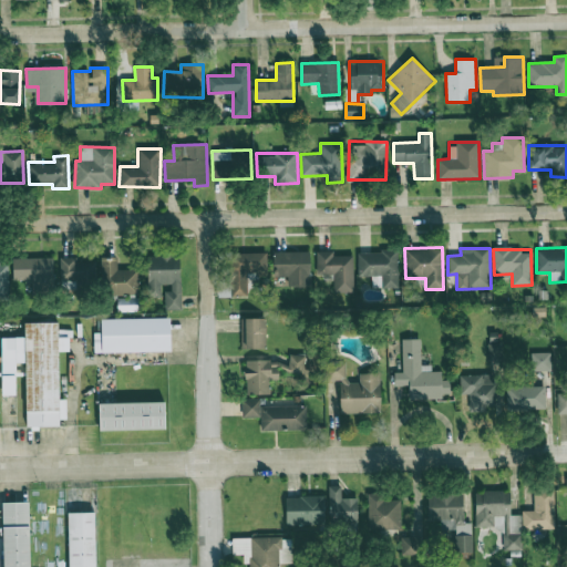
[(399,289),(398,250),(358,251),(358,276),(381,276),(382,289),(399,289)]
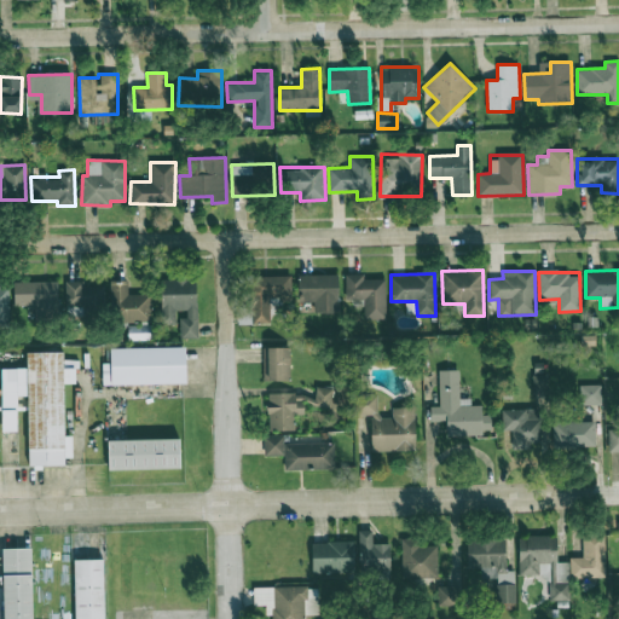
[(337,275),(298,276),(299,302),(316,302),(316,311),(339,311),(337,275)]
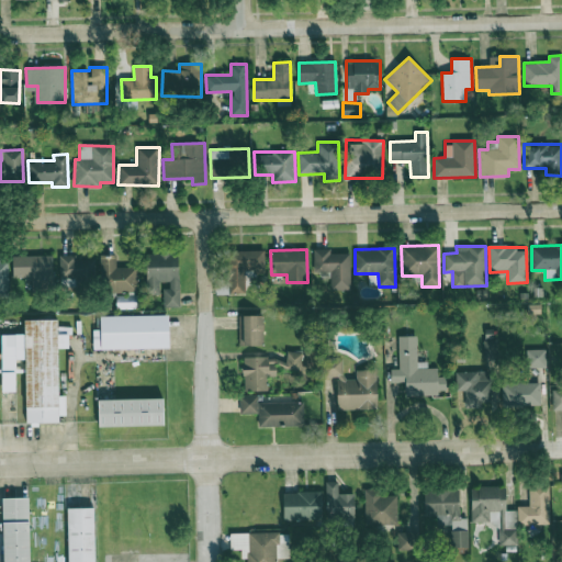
[(330,290),(350,290),(349,253),(329,254),(329,249),(315,249),(315,272),(330,272),(330,290)]
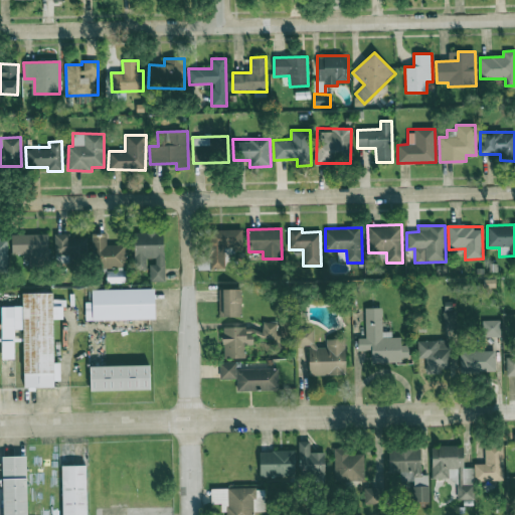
[(241,229),(208,230),(208,270),(224,270),(224,250),(242,250),(241,229)]
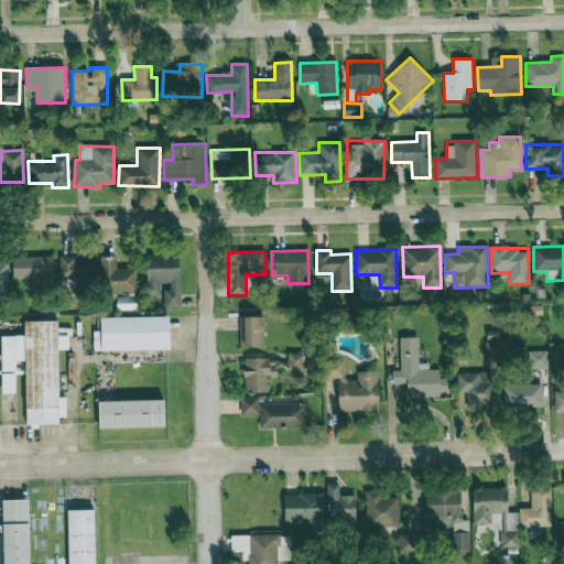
[(181,308),(179,253),(145,255),(147,294),(161,294),(161,283),(165,283),(166,308),(181,308)]
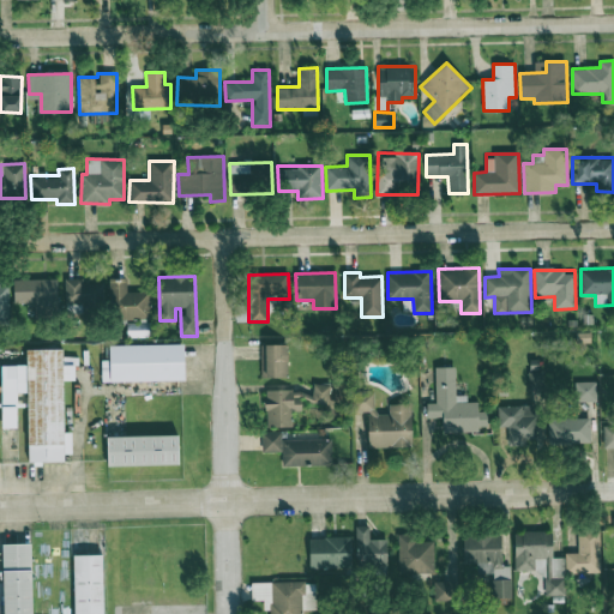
[(13,280),(14,304),(34,304),(34,317),(55,315),(55,278),(13,280)]
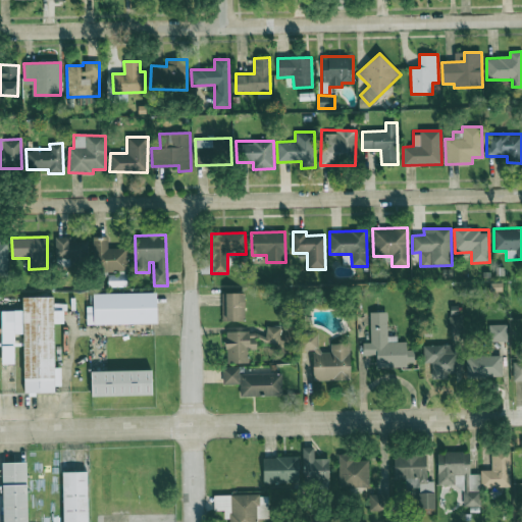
[(127,271),(127,248),(107,248),(107,237),(91,237),(91,241),(71,242),(71,237),(54,238),(55,260),(93,260),(93,271),(127,271)]
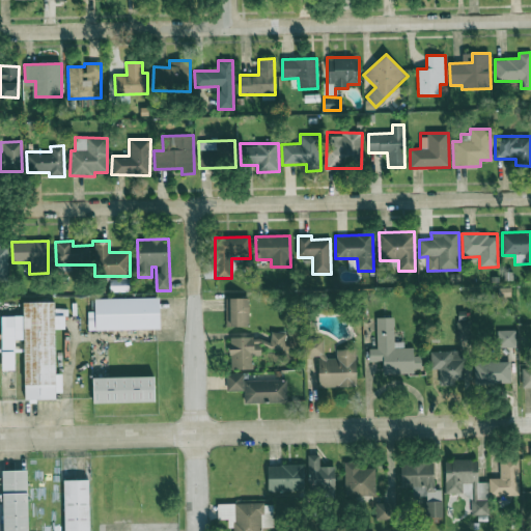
[(0,280),(8,281),(7,245),(0,245),(0,280)]
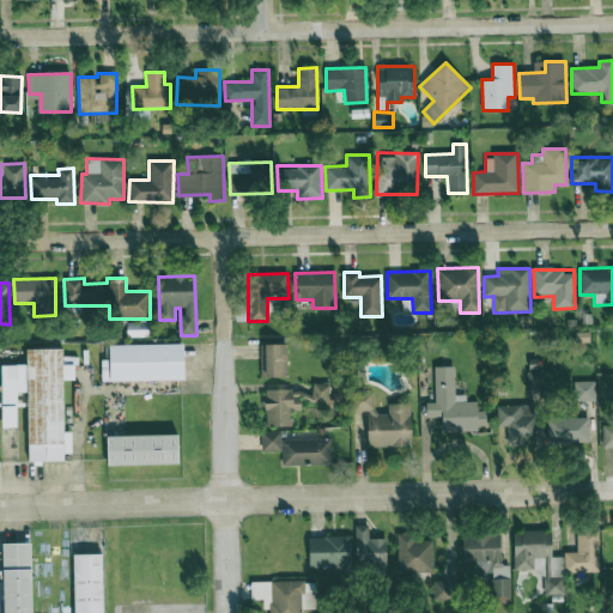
[(110,344),(110,380),(186,380),(186,344),(110,344)]
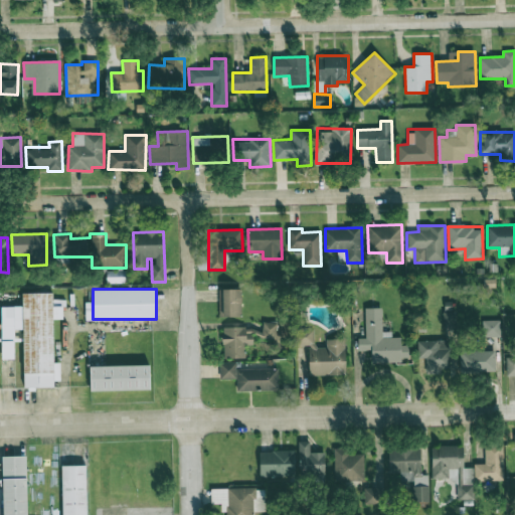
[(241,289),(218,290),(219,317),(241,317),(241,289)]
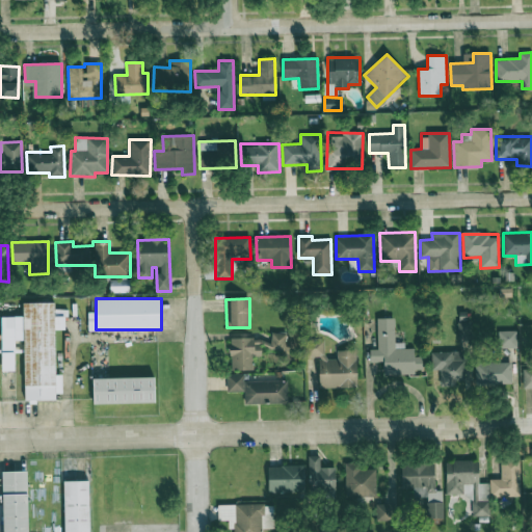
[(25,302),(25,400),(57,400),(57,302),(25,302)]
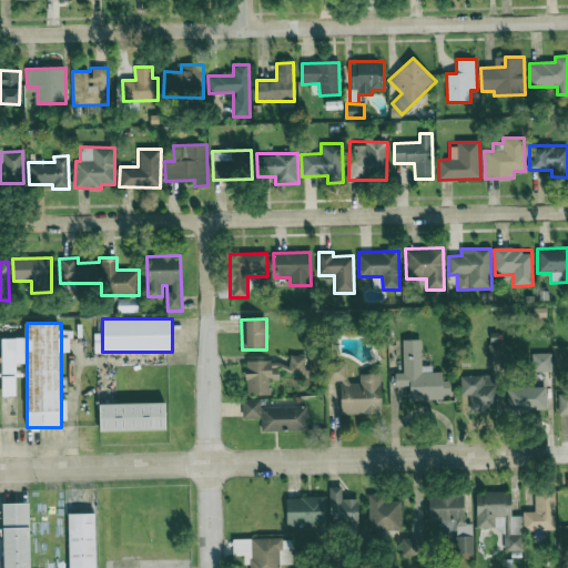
[(421,340),(402,340),(403,373),(394,373),(394,386),(409,386),(409,399),(452,398),(450,381),(443,381),(443,372),(432,372),(432,365),(422,366),(421,340)]
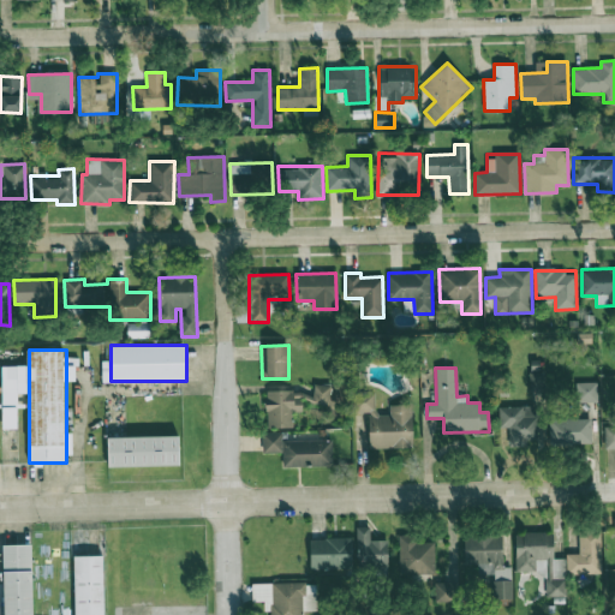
[(545,372),(530,372),(529,392),(544,392),(545,372)]
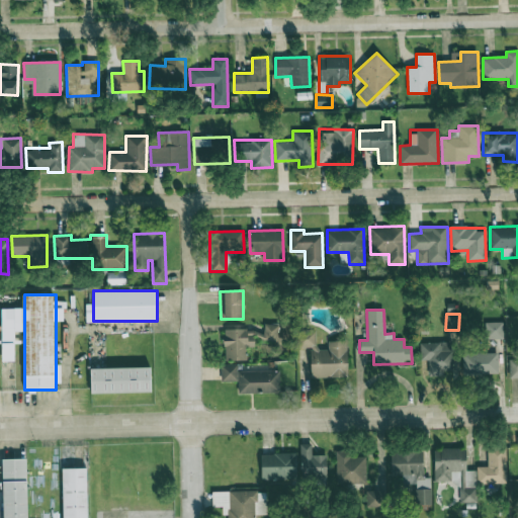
[(485,322),(485,339),(503,339),(503,323),(485,322)]
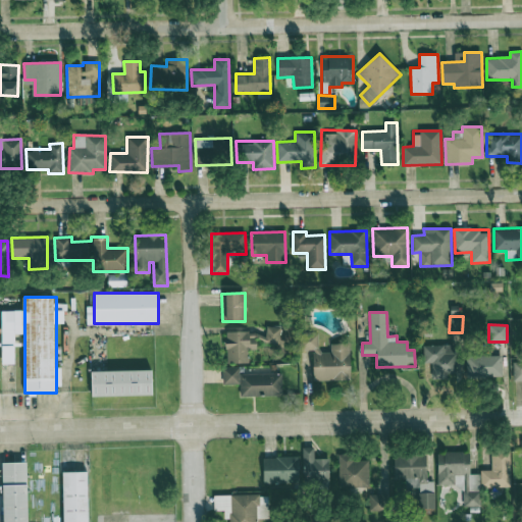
[(280,325),(280,341),(290,341),(290,344),(299,343),(299,325),(280,325)]
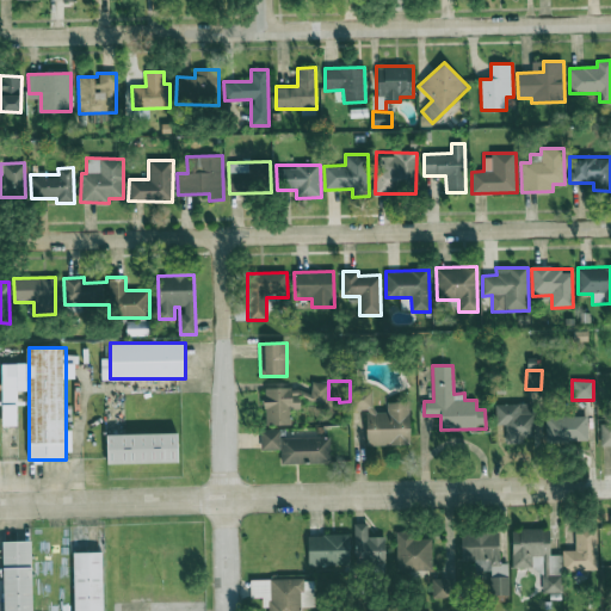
[(291,425),(290,408),(301,408),(301,401),(327,401),(326,382),(312,382),(312,389),(264,389),(265,425),(291,425)]
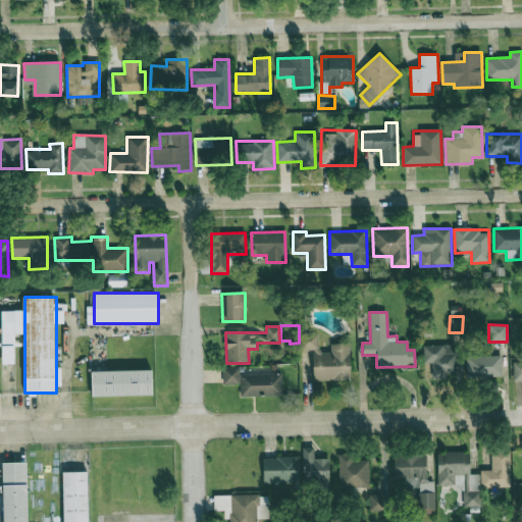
[(313,381),(351,380),(350,344),(330,344),(331,352),(318,352),(318,332),(300,333),(300,351),(312,351),(313,381)]
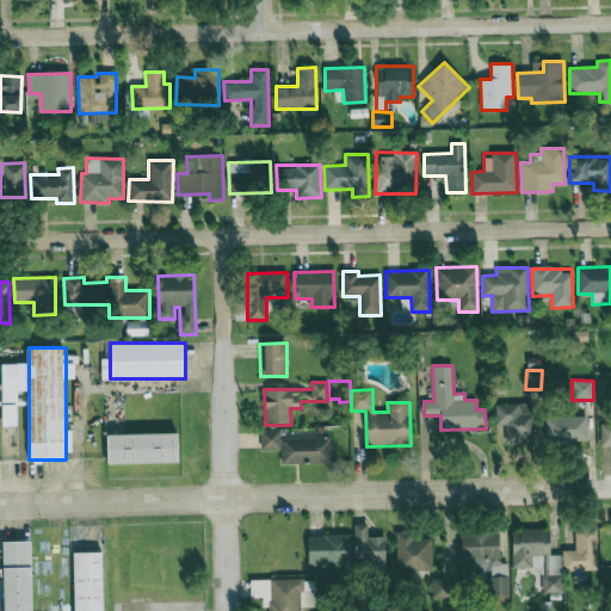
[(17,403),(1,403),(1,426),(17,426),(17,403)]
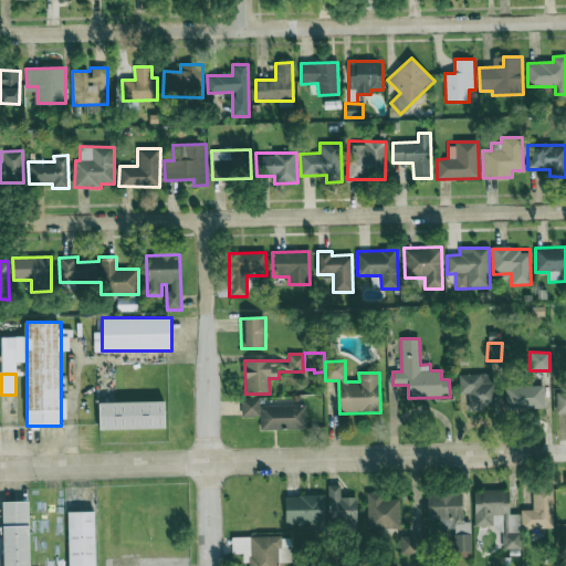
[(494,374),(459,375),(460,394),(468,394),(468,410),(494,409),(494,374)]
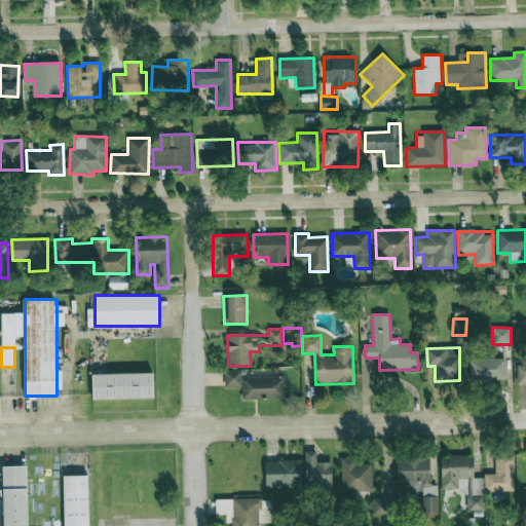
[(470,359),(471,380),(505,379),(505,358),(470,359)]
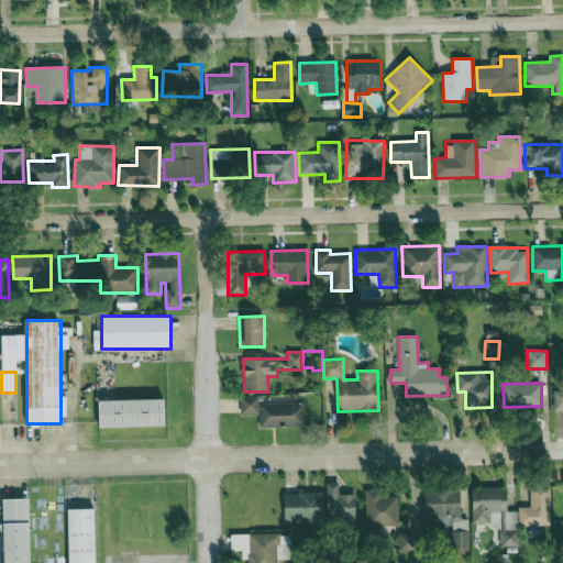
[(562,389),(553,390),(553,410),(562,410),(562,389)]
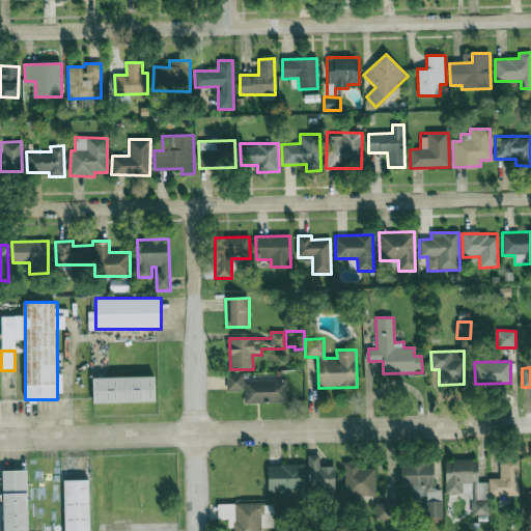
[(244,373),(227,373),(226,391),(243,391),(244,373)]
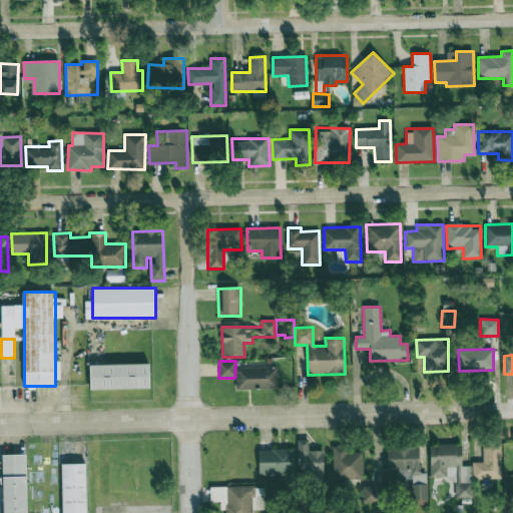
[(90,364),(90,389),(151,388),(151,364),(90,364)]
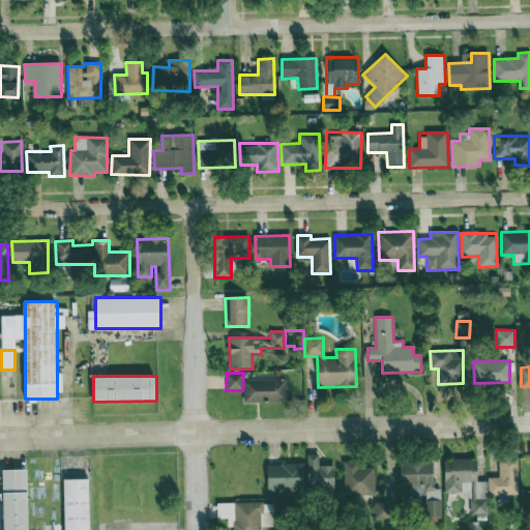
[(287,402),(286,379),(243,380),(243,403),(287,402)]
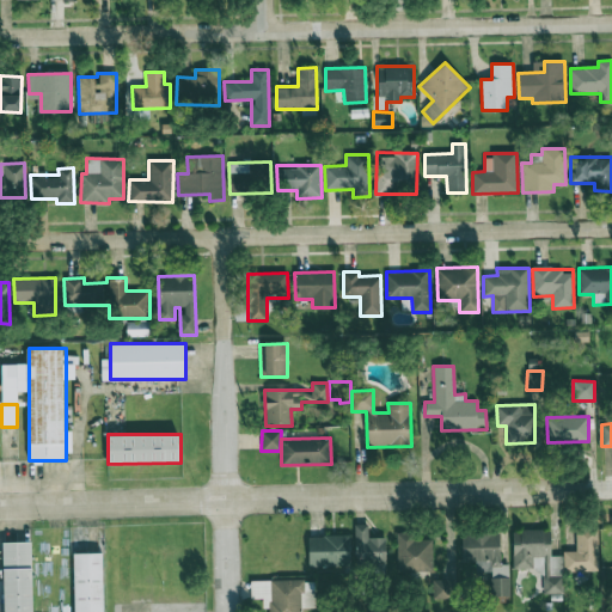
[(385,565),(386,538),(368,538),(368,525),(355,525),(354,564),(385,565)]
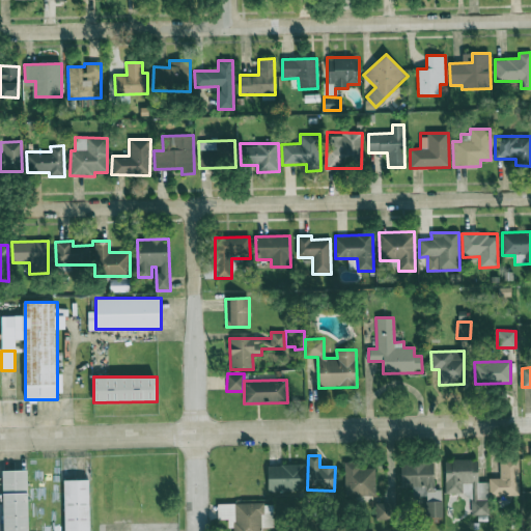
[(519,495),(519,457),(499,457),(499,478),(488,478),(490,496),(519,495)]
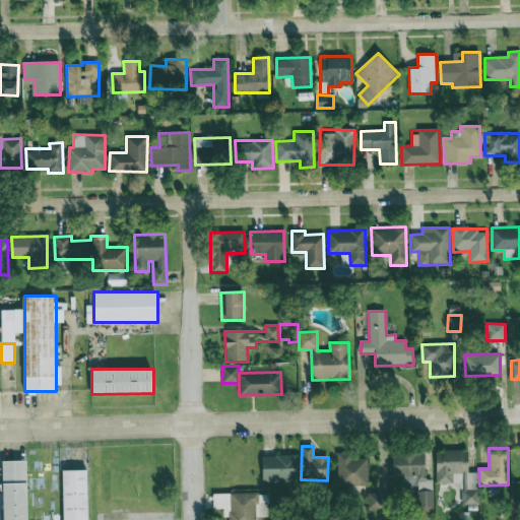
[(477,472),(467,472),(467,450),(436,450),(436,483),(462,482),(462,504),(477,504),(477,472)]
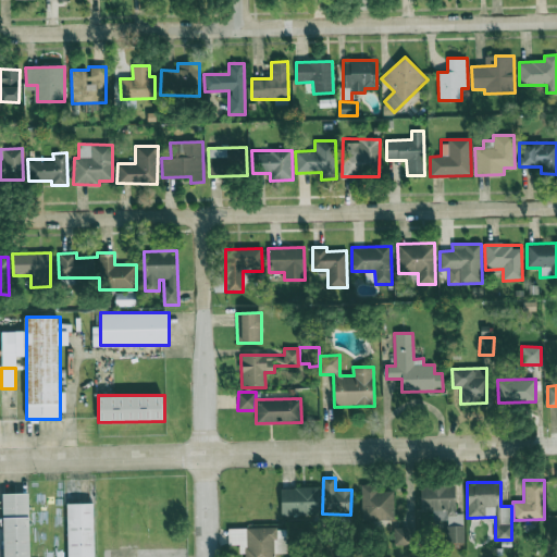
[(420,484),(421,511),(433,510),(433,525),(447,524),(447,543),(463,543),(462,514),(456,514),(455,484),(420,484)]
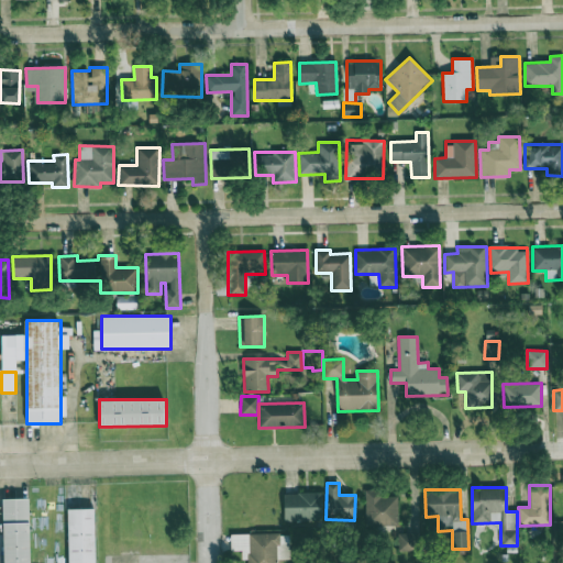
[(321,493),(284,493),(284,521),(322,520),(321,493)]
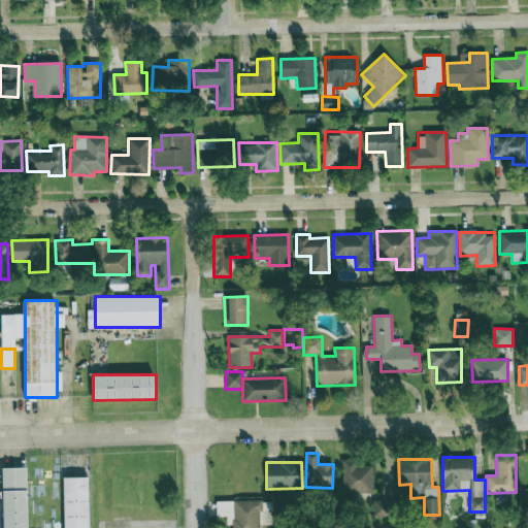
[(4,467),(4,527),(29,527),(29,467),(4,467)]
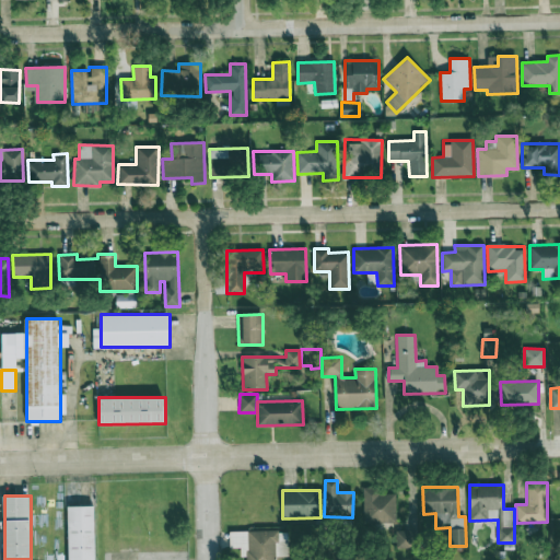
[(68,505),(68,559),(95,559),(95,505),(68,505)]
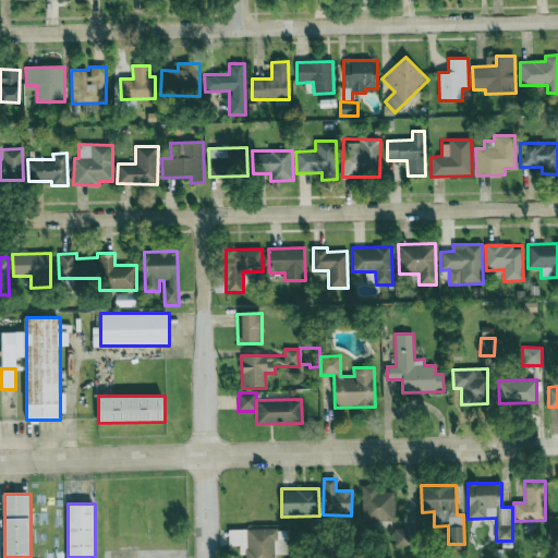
[(415,528),(395,529),(396,547),(416,546),(415,528)]
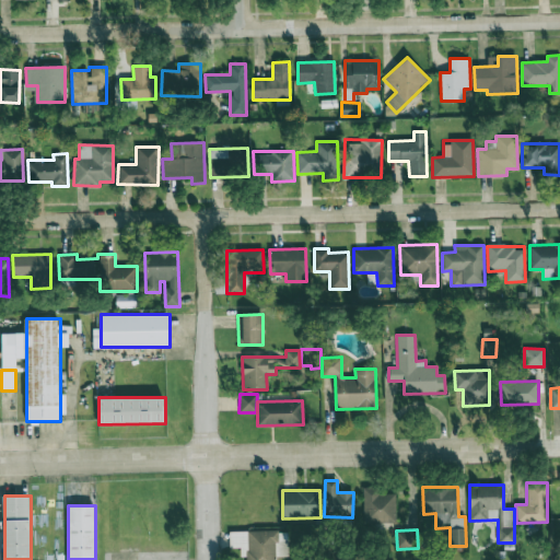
[(230,532),(230,548),(240,547),(241,556),(246,556),(246,559),(275,559),(276,557),(289,556),(288,531),(230,532)]
